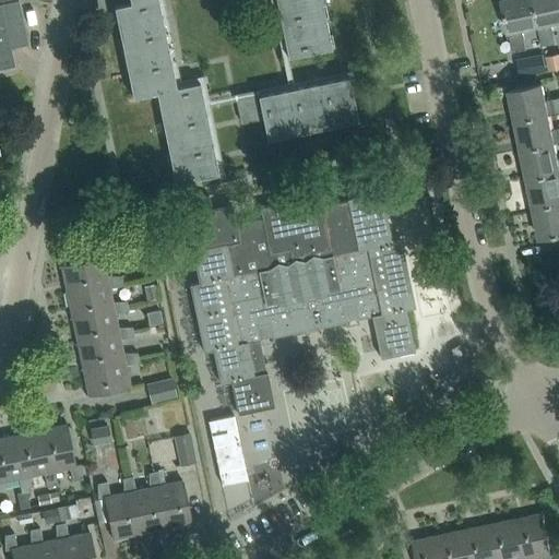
[(114,8),(132,97),(155,93),(175,183),(218,174),(199,82),(176,87),(156,0),(128,0),(130,4),(114,8)]
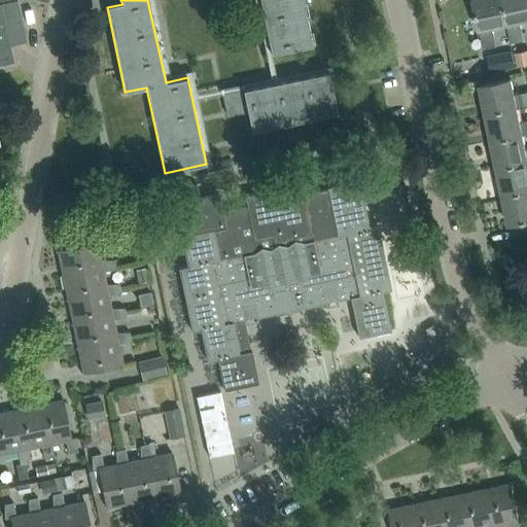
[(260,0),(272,53),(312,44),(303,0),(260,0)]
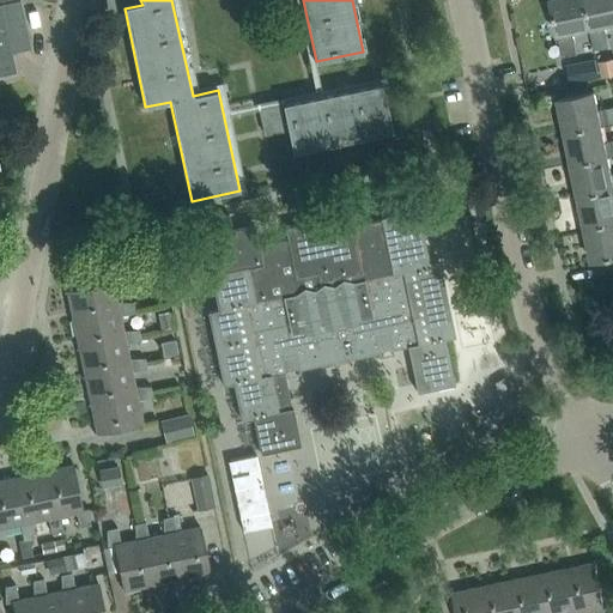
[(572,32),(590,29),(592,29),(584,0),(550,0),(563,58),(577,54),(572,32)]
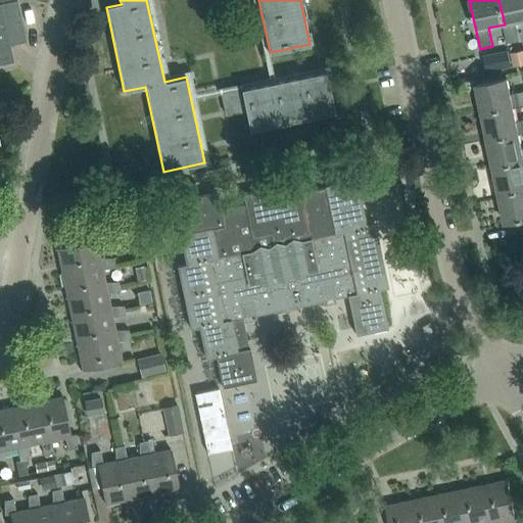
[(516,21),(522,19),(522,0),(498,0),(505,25),(504,25),(507,43),(520,41),(516,21)]
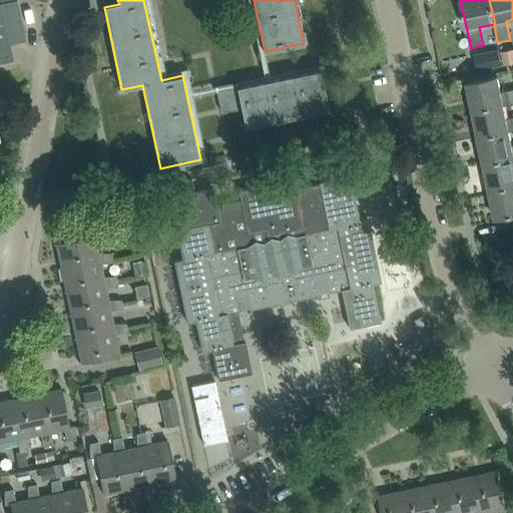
[(0,62),(12,60),(8,44),(24,41),(15,1),(0,4),(0,62)]
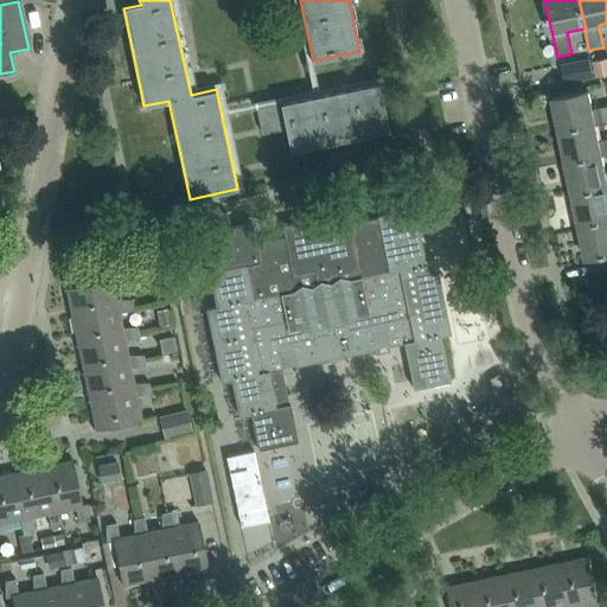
[(606,57),(593,61),(596,77),(606,75),(606,57)]
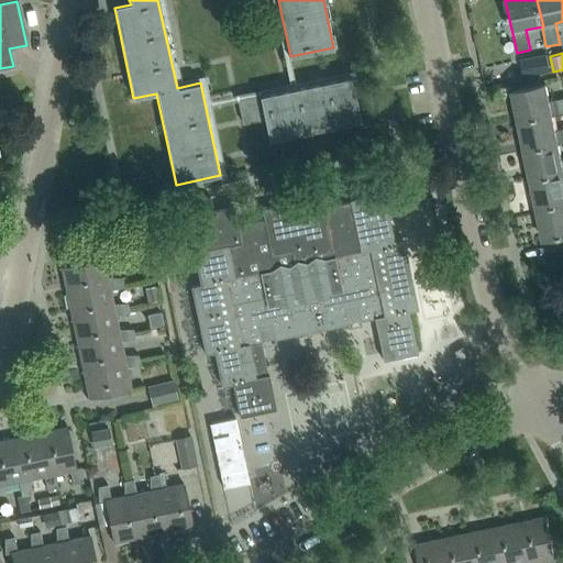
[(547,55),(521,61),(525,78),(550,73),(547,55)]
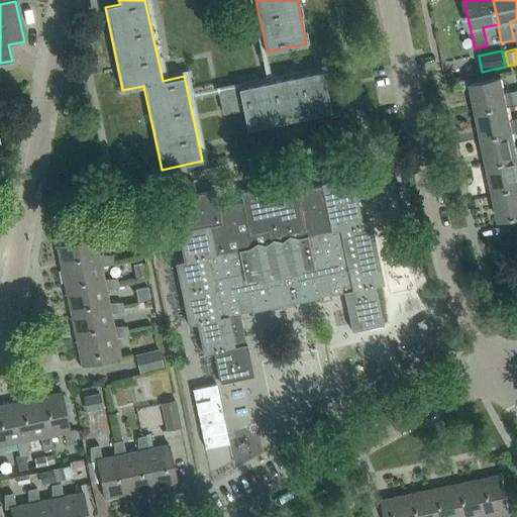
[(243,109),(247,127),(330,111),(322,71),(240,87),(239,81),(217,86),(223,113),(243,109)]
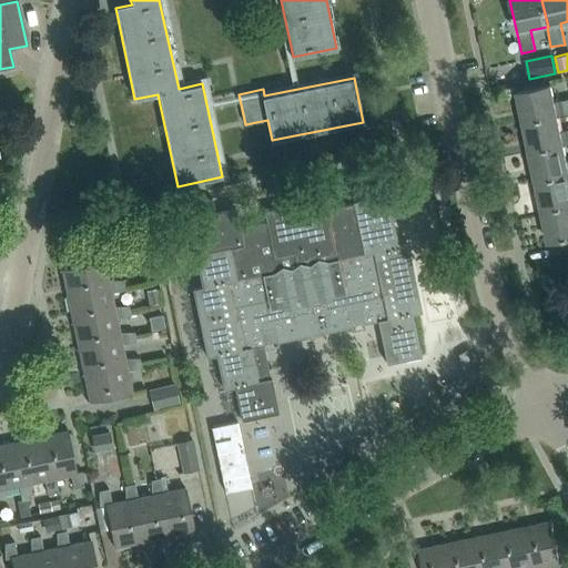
[(517,93),(523,123),(558,115),(558,117),(567,113),(567,100),(555,103),(551,85),(517,93)]
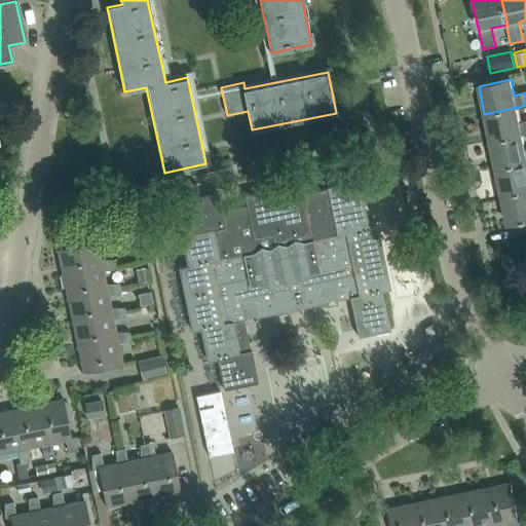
[(517,107),(484,114),(490,141),(522,134),(522,136),(525,134),(525,121),(520,123),(517,108),(517,107)]
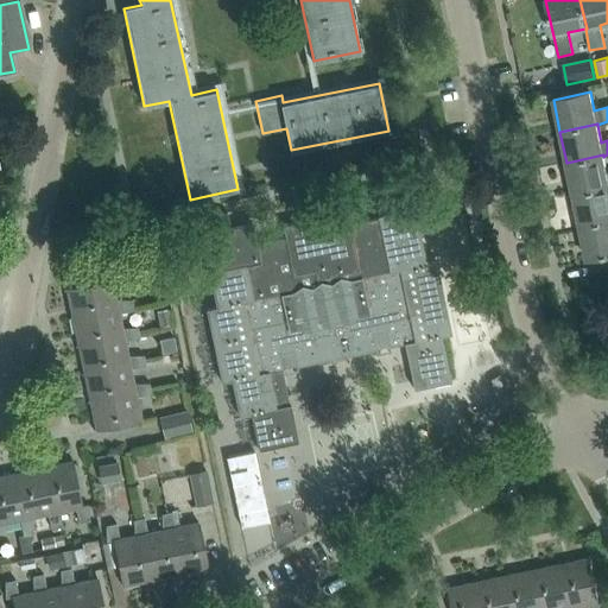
[(603,154),(567,163),(574,195),(607,187),(607,172),(607,173),(603,157),(603,154)]
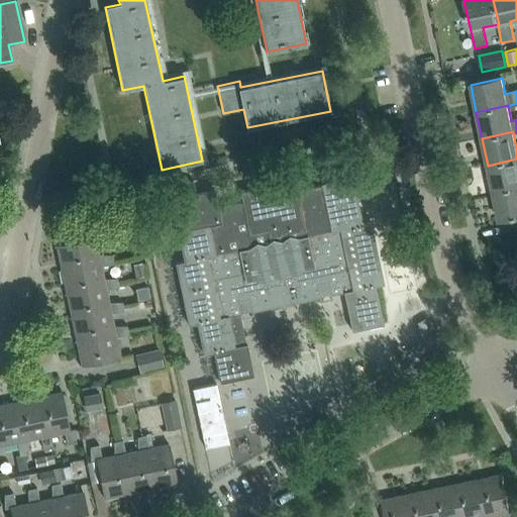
[(516,159),(488,166),(493,192),(516,186),(516,159)]
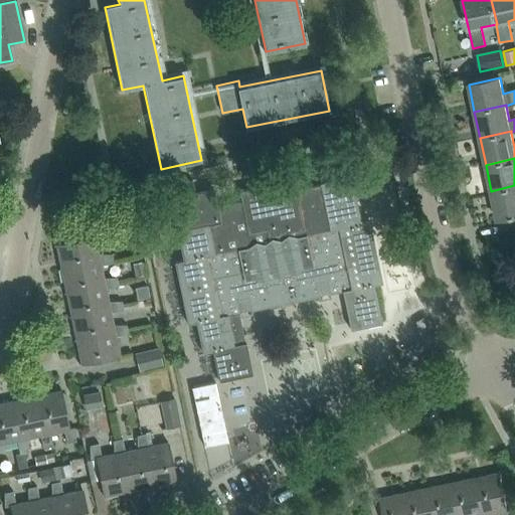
[(238,315),(342,293),(350,331),(382,324),(374,286),(382,284),(369,222),(361,224),(351,177),(320,184),(320,186),(296,191),(294,181),(239,192),(241,202),(217,207),(214,191),(180,198),(186,228),(176,230),(183,262),(174,263),(187,325),(196,323),(202,354),(212,352),(219,382),(252,375),(246,344),(244,344),(238,315)]
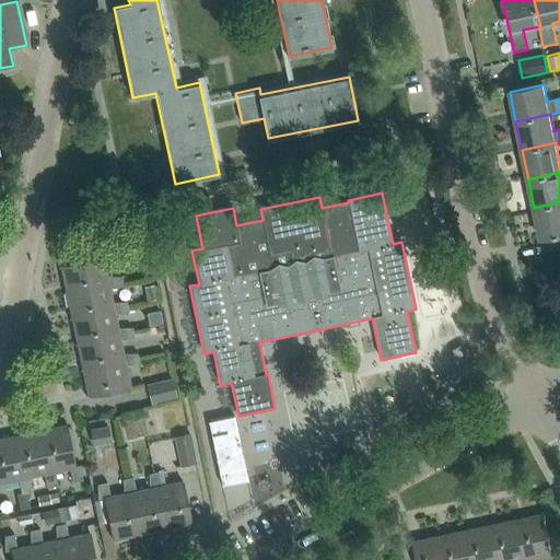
[(559,201),(534,208),(540,237),(559,233),(559,201)]
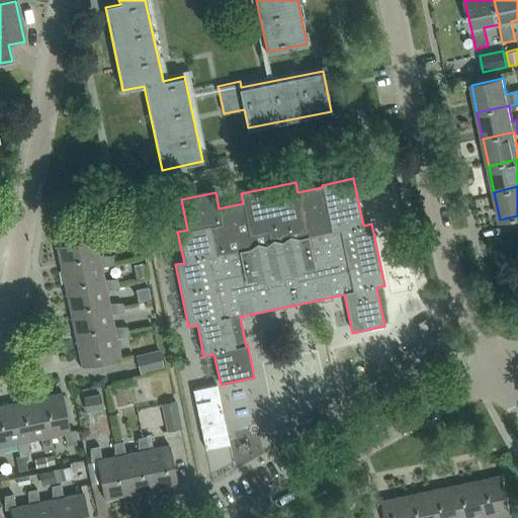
[(109,219),(112,231),(137,225),(134,212),(109,219)]
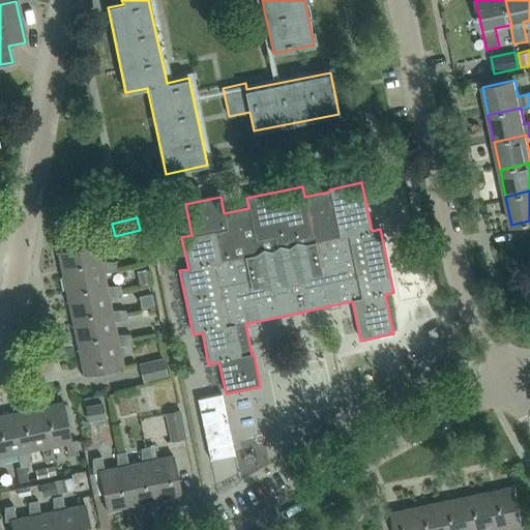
[(102,270),(100,261),(98,249),(112,246),(111,237),(95,237),(97,245),(57,254),(62,278),(102,270)]
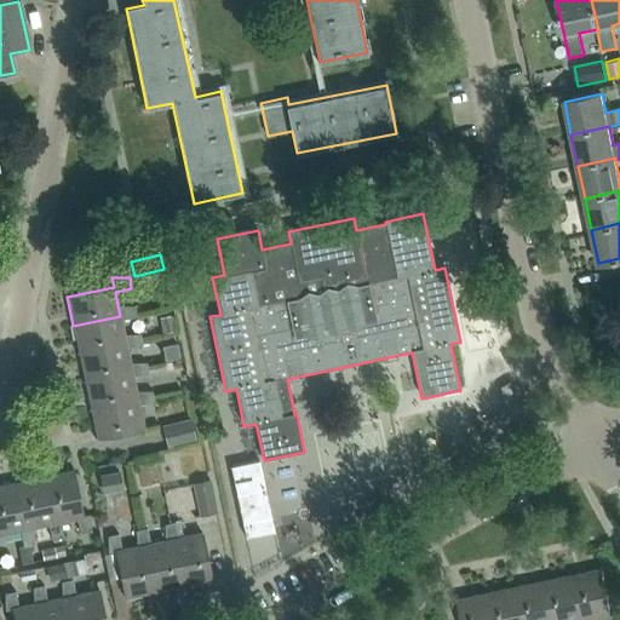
[(118,305),(120,316),(73,326),(79,354),(125,345),(124,336),(120,321),(137,317),(135,305),(118,305)]
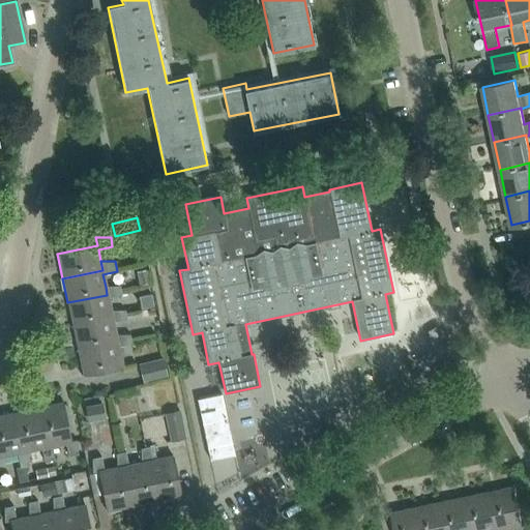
[(148,283),(146,269),(136,271),(139,285),(148,283)]
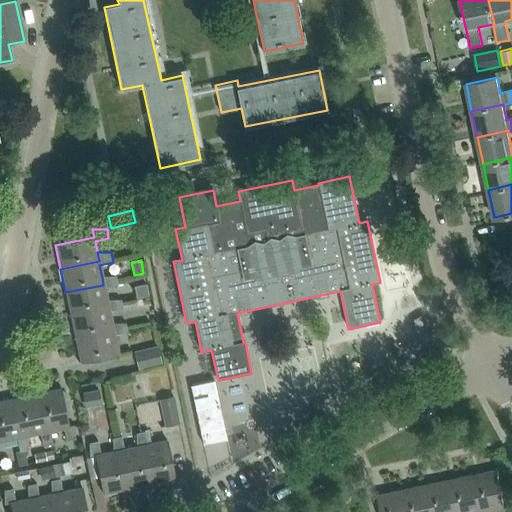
[(102,277),(103,285),(65,292),(70,316),(108,308),(106,299),(104,289),(118,286),(116,277),(102,277)]
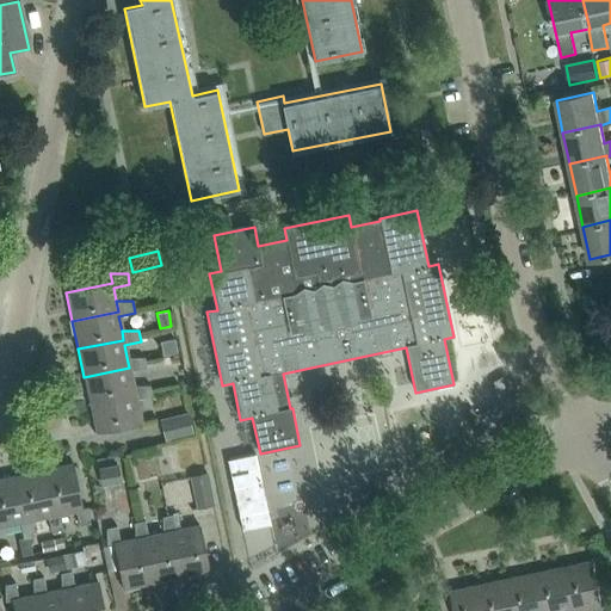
[(178,353),(174,339),(160,341),(162,356),(178,353)]
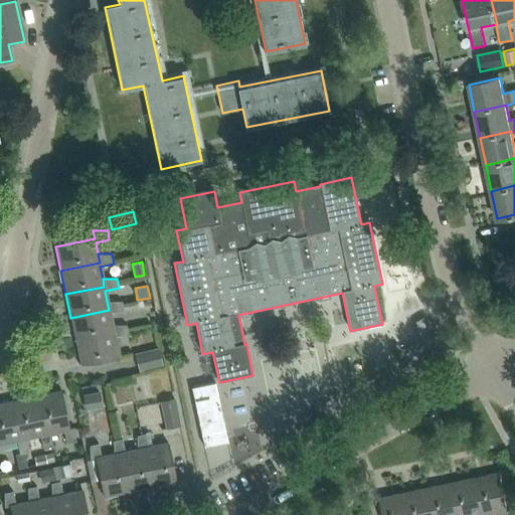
[(107,301),(109,310),(70,318),(75,341),(114,333),(113,325),(110,313),(124,310),(122,301),(107,301)]
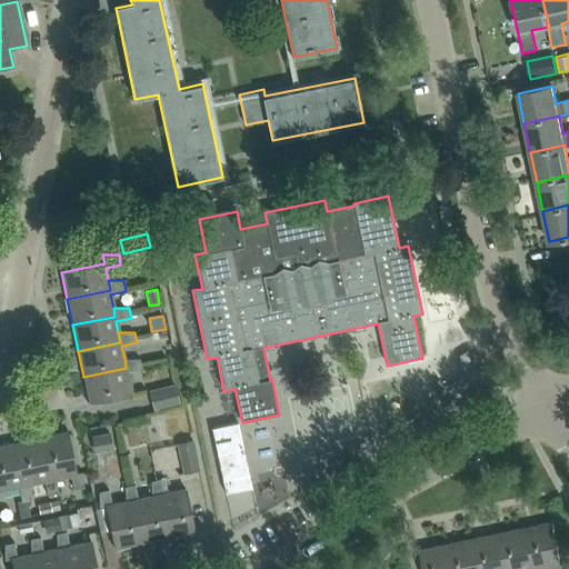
[(125,359),(126,368),(83,377),(88,403),(131,395),(127,372),(141,369),(140,359),(125,359)]
